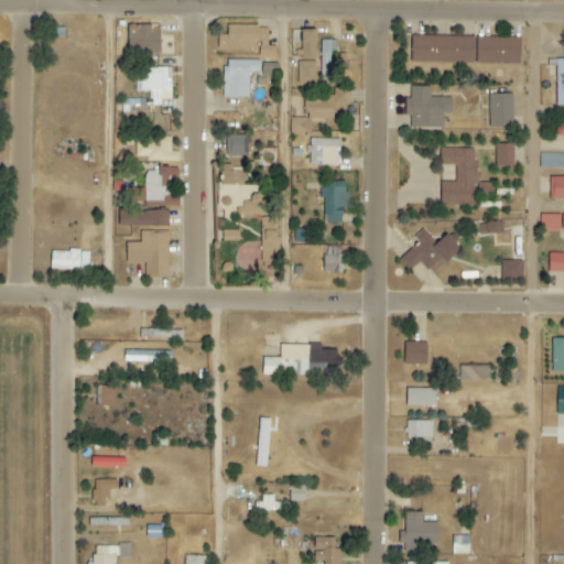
[(217,50),(259,50),(259,56),(275,55),(275,47),(268,47),(268,25),(226,26),(226,35),(217,35),(217,50)]
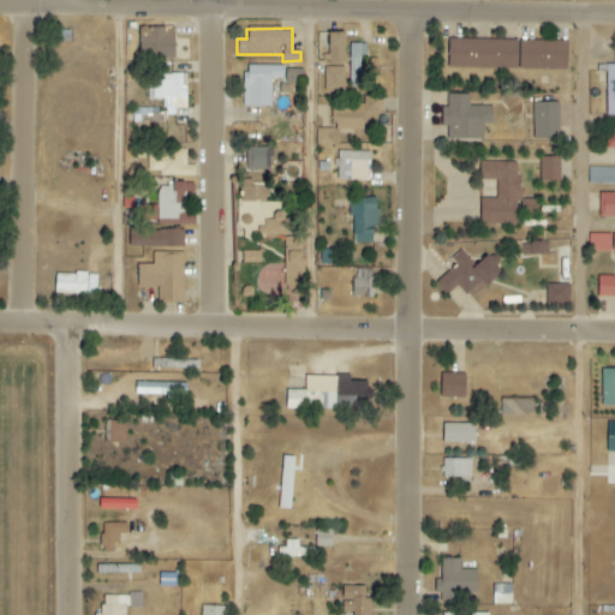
[(174,29),(139,29),(141,57),(174,55),(174,29)]
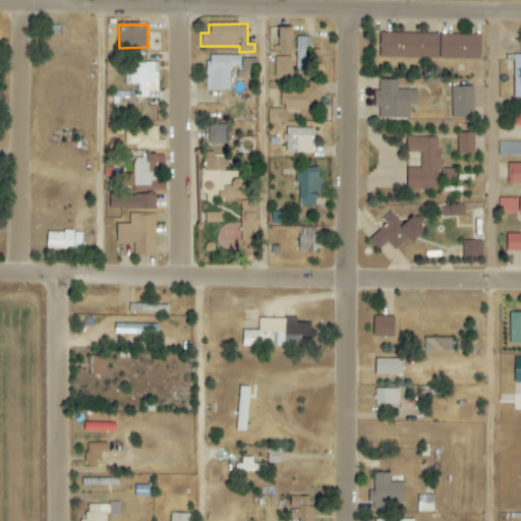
[(291,54),(291,27),(275,27),(276,55),(291,54)]
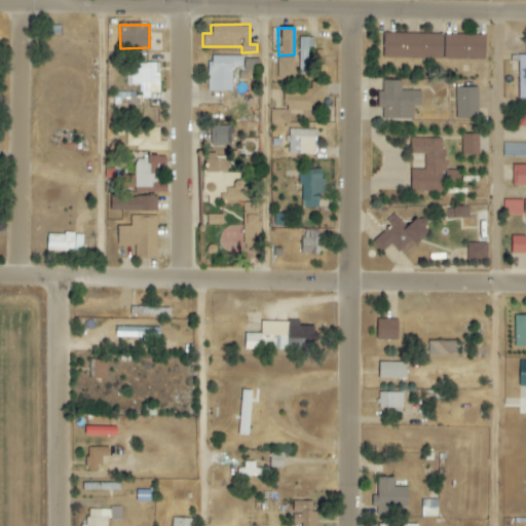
[(486,35),(384,33),(383,58),(485,61),(486,35)]
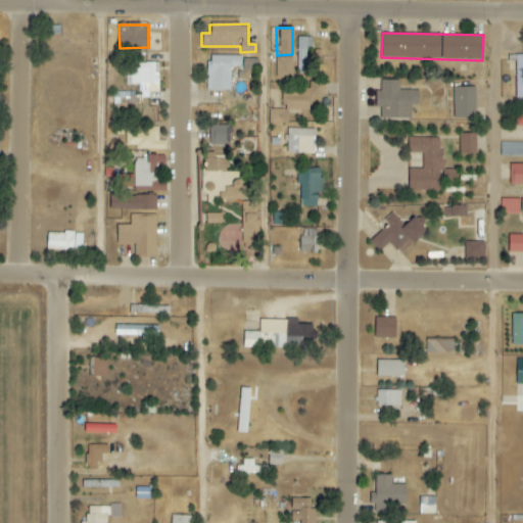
[(308,37),(297,37),(296,73),(307,73),(308,37)]
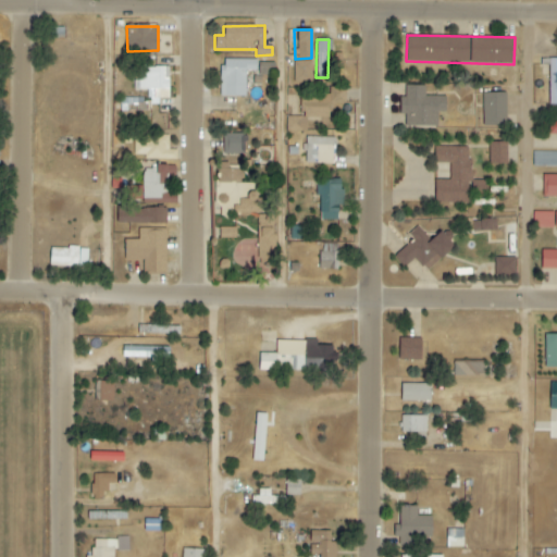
[(256,60),(221,59),(220,96),(245,97),(246,72),(256,72),(256,60)]
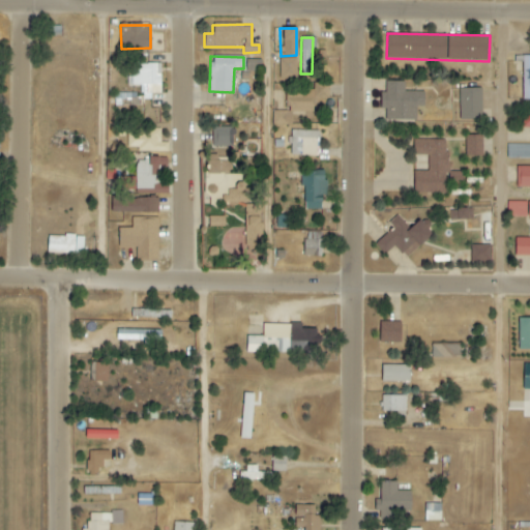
[(280,58),(280,80),(297,80),(296,57),(280,58)]
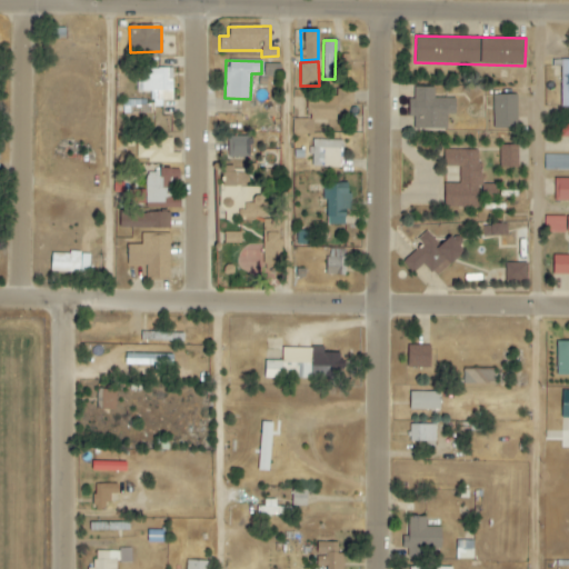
[(265,76),(280,77),(281,67),(265,66),(265,76)]
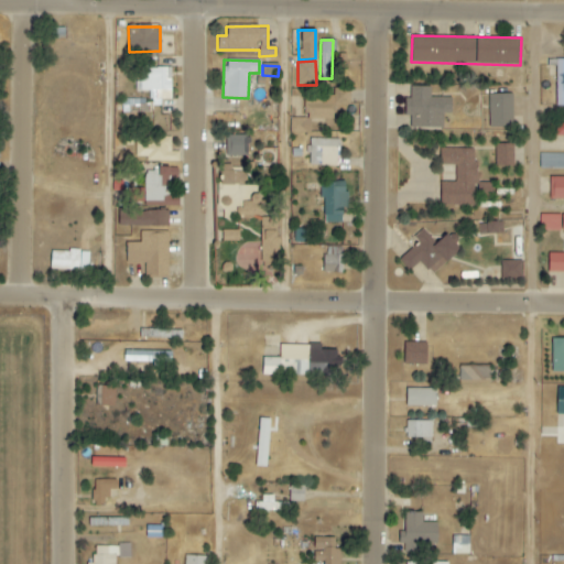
[(431,97),(431,87),(411,87),(411,98),(404,98),(404,117),(418,117),(418,128),(443,128),(444,114),(452,115),(453,97),(431,97)]
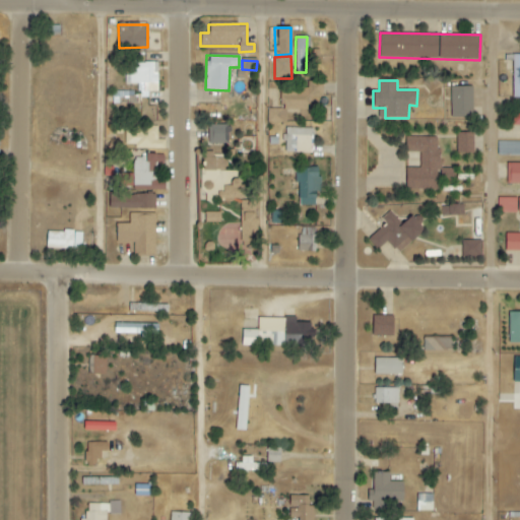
[(280,109),(267,109),(267,122),(286,122),(286,111),(308,111),(308,96),(322,96),(322,81),(308,81),(308,88),(280,88),(280,109)]
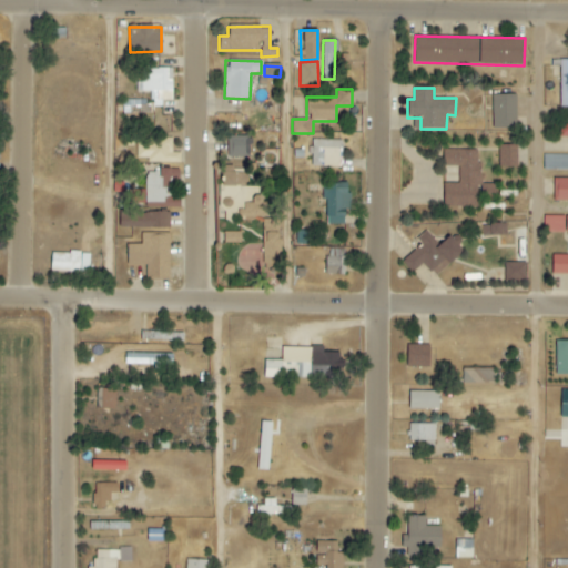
[(516,94),(493,94),(493,129),(517,128),(516,94)]
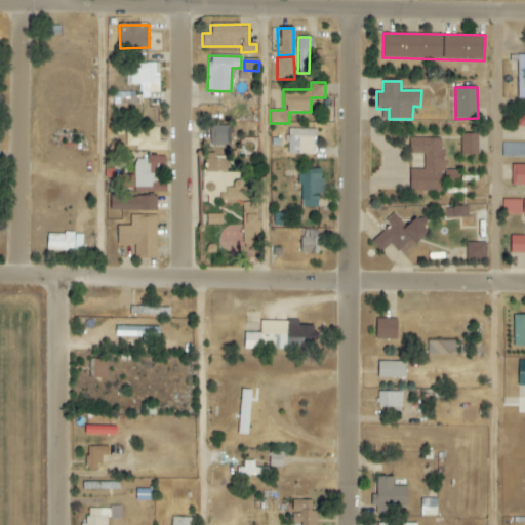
[(210,146),(229,146),(228,126),(210,126),(210,146)]
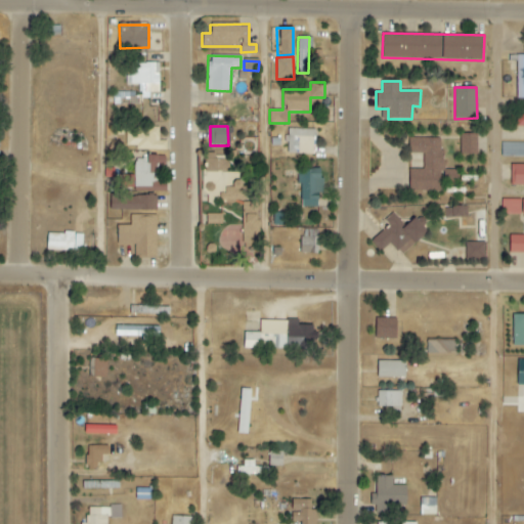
[(314,155),(314,130),(287,129),(287,154),(314,155)]
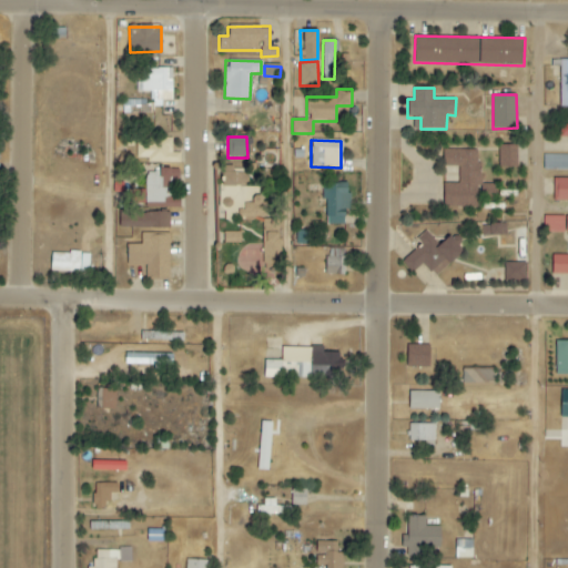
[(172,141),(142,141),(142,160),(180,161),(180,152),(172,152),(172,141)]
